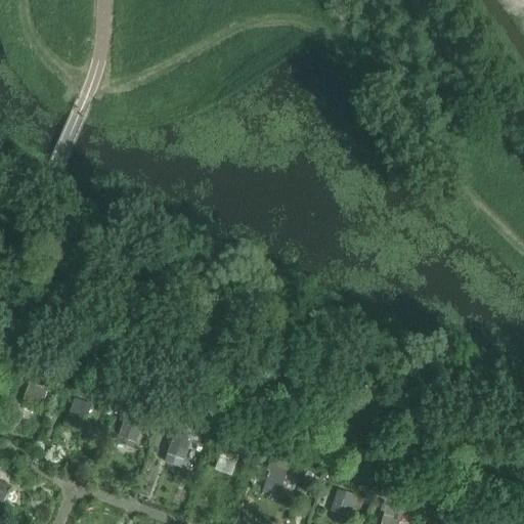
[(55,422),(66,392),(32,380),(22,409),(55,422)]
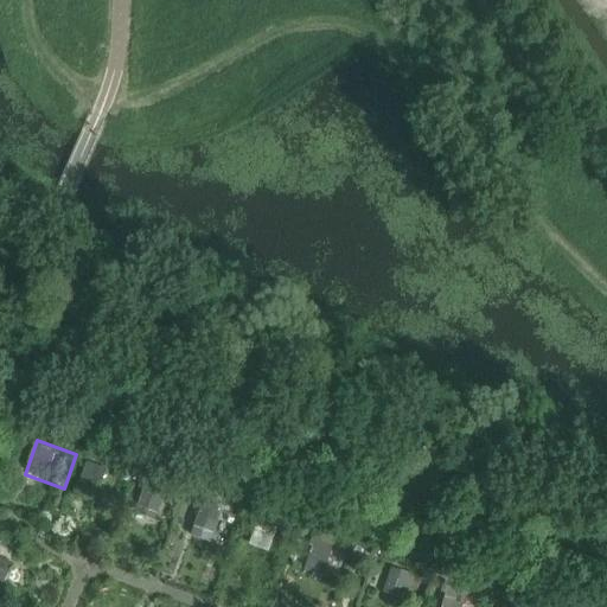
[(88,460),(80,481),(101,489),(108,467),(88,460)]
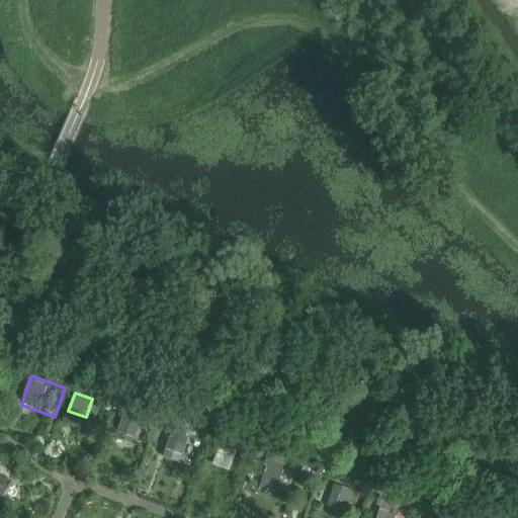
[(120,419),(120,442),(139,441),(139,419),(120,419)]
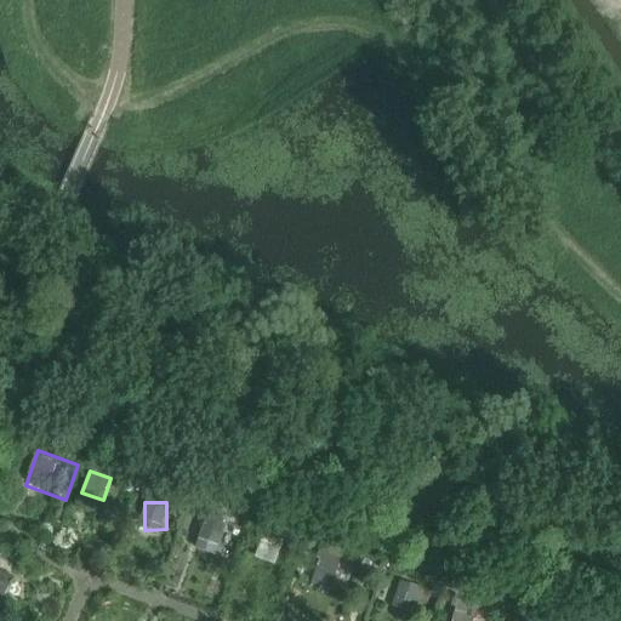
[(217,560),(227,524),(204,518),(194,554),(217,560)]
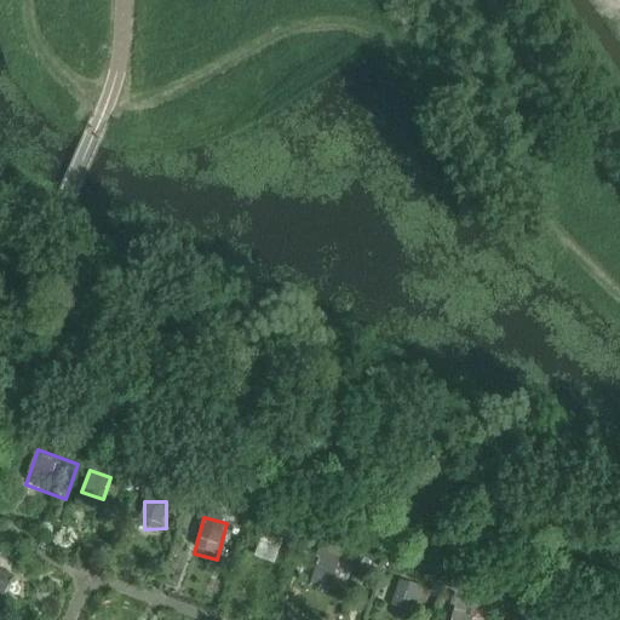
[(257,555),(275,562),(283,541),(265,534),(257,555)]
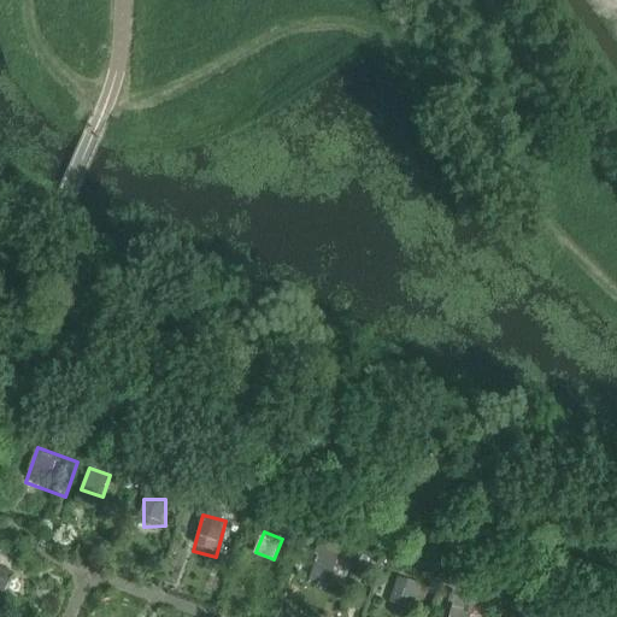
[(311,577),(330,585),(340,553),(321,546),(311,577)]
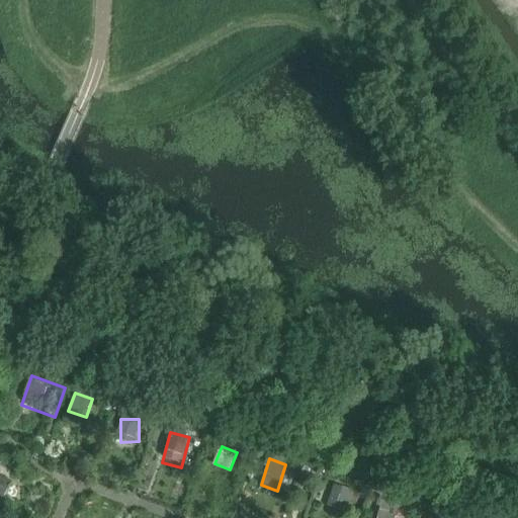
[(0,515),(1,516),(13,487),(0,481),(0,515)]
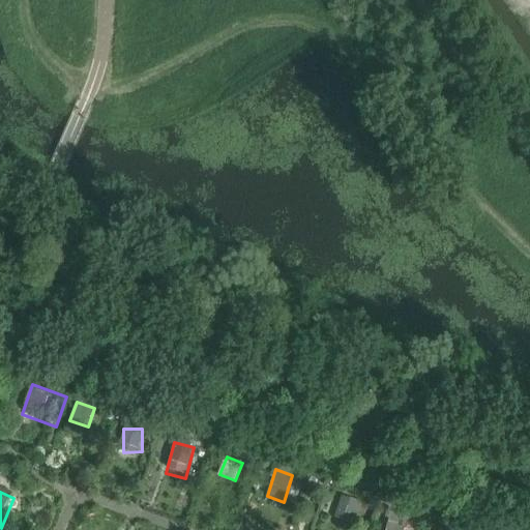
[(341,495),(335,519),(355,523),(360,499),(341,495)]
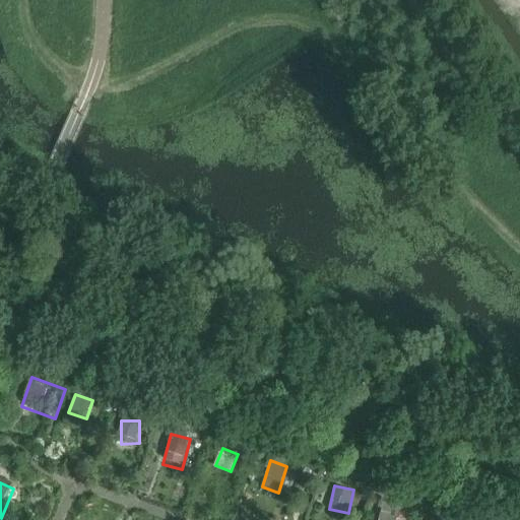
[(380,519),(396,519),(399,502),(383,500),(380,519)]
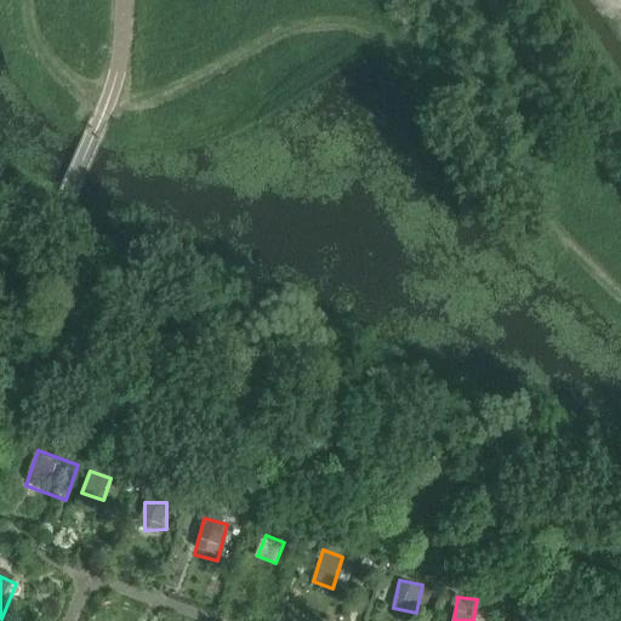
All buildings are outlined.
